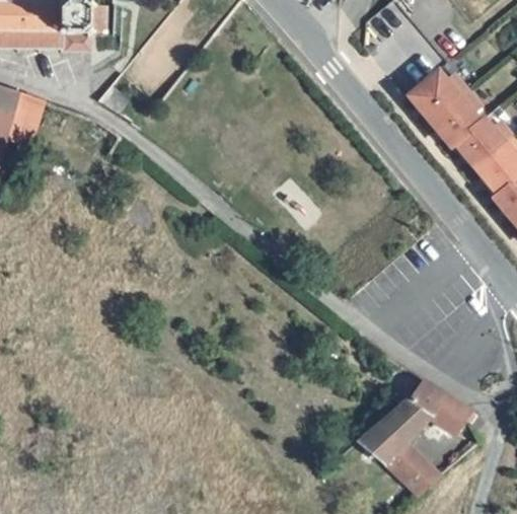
[(97,49),(98,28),(103,28),(107,23),(107,6),(104,2),(97,3),(97,0),(0,0),(0,48),(1,49),(1,45),(18,45),(18,49),(22,49),(22,45),(42,45),(42,49),(45,49),(45,45),(63,45),(63,48),(97,49)]
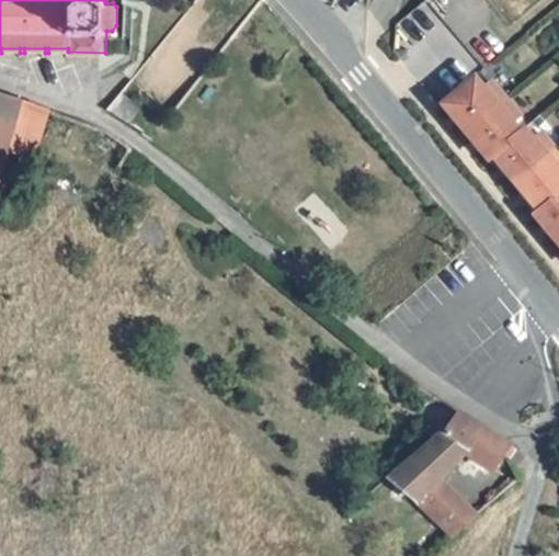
[(468,77),(437,103),(483,159),(489,156),(534,210),(529,213),(558,248),(558,176),(556,173),(558,171),(558,159),(537,133),(528,140),(520,129),(515,133),(505,121),(514,114),(487,81),(478,88),(468,77)]
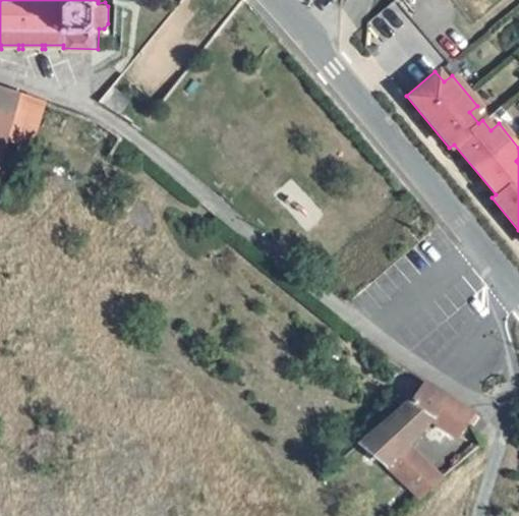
[(117,82),(105,97),(123,111),(134,98),(117,82)]
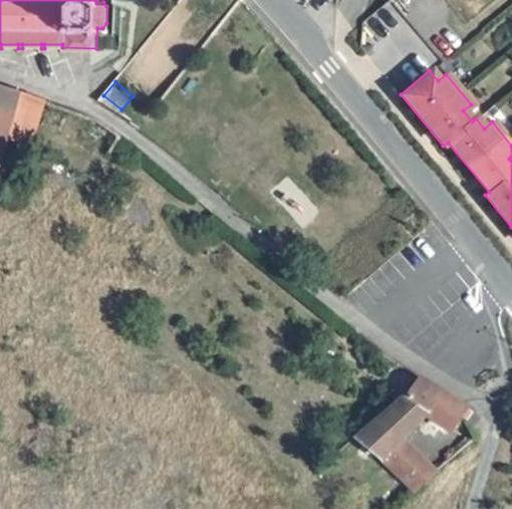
[(0,167),(1,167),(6,152),(0,150),(5,134),(11,136),(13,131),(27,89),(0,82),(0,167)]
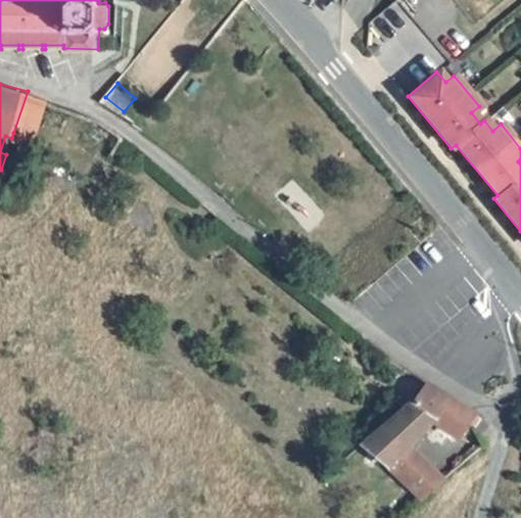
[(35,137),(49,97),(48,97),(28,91),(13,133),(35,137)]
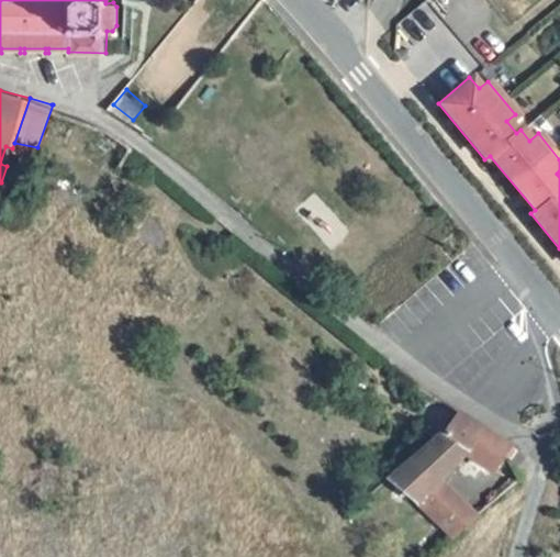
[(410,452),(391,468),(418,496),(440,477),(469,453),(492,463),(512,442),(460,407),(410,452)]
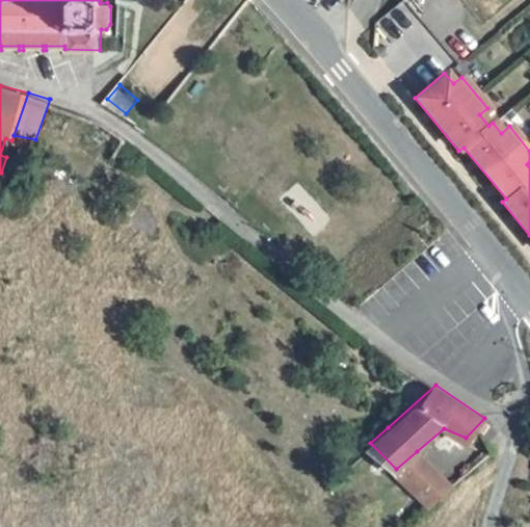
[(396,469),(430,504),(452,485),(417,451),(396,469)]
